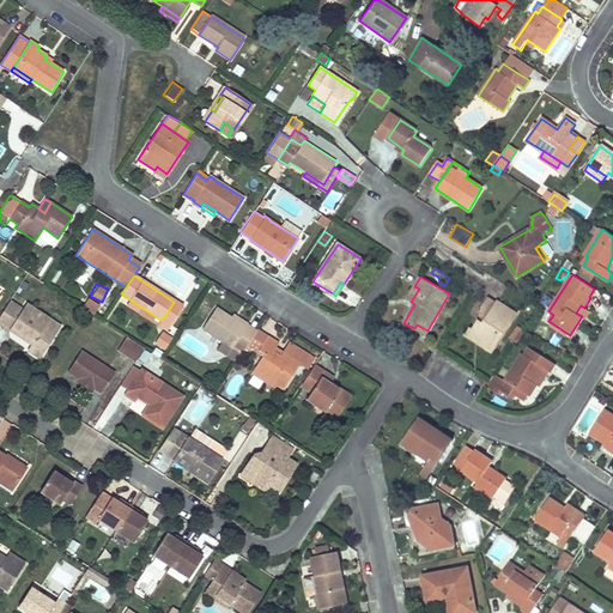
[(419,289),(414,286),(407,299),(411,302),(419,289)]
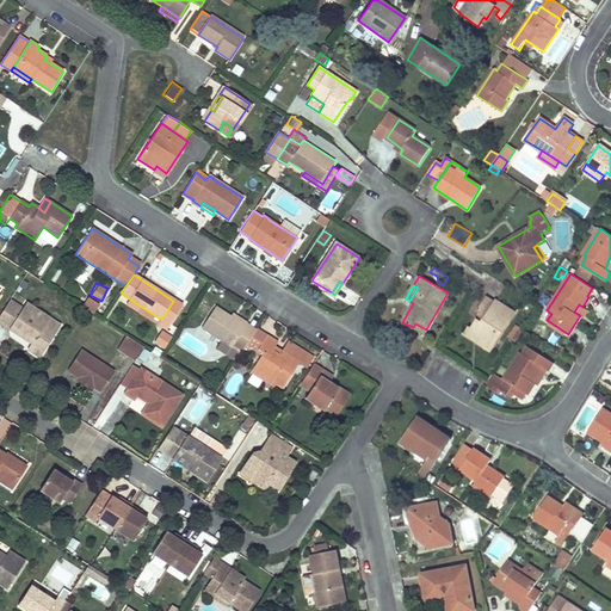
[(495,302),(487,296),(477,309),(486,314),(481,321),(476,318),(470,327),(479,333),(477,335),(476,343),(491,352),(517,313),(497,300),(495,302)]
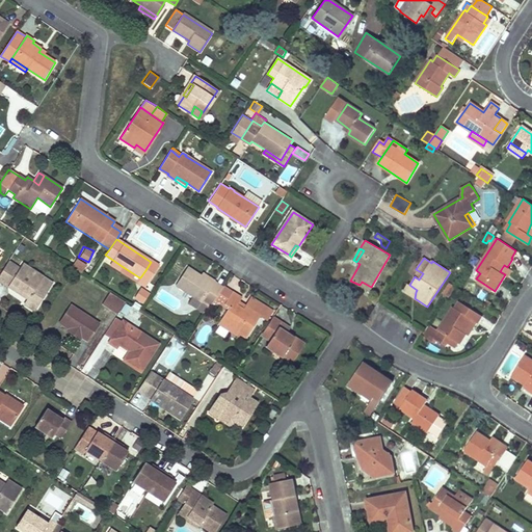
[(72,267),(74,268),(81,273),(86,266),(76,259),(72,267)]
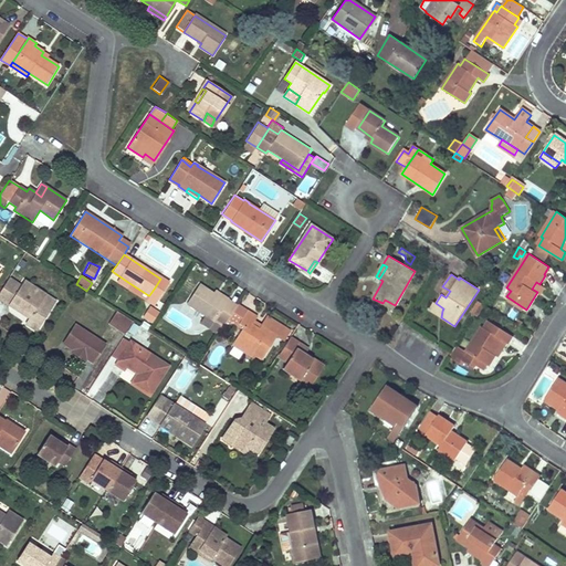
[(10,276),(0,290),(0,296),(10,304),(13,300),(32,312),(30,316),(25,322),(38,328),(56,300),(24,280),(21,284),(10,276)]
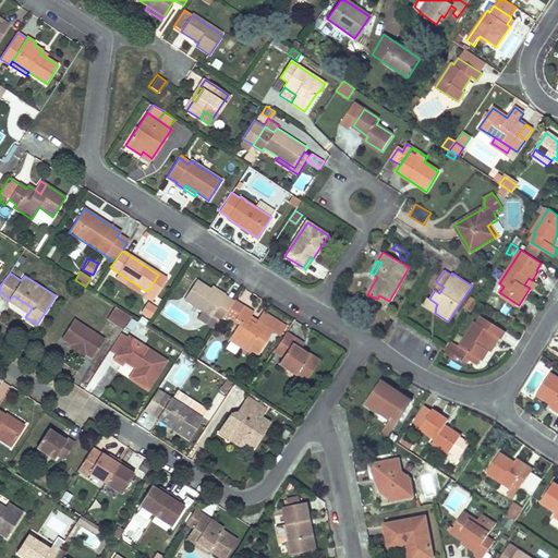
[(152,303),(166,279),(158,275),(153,283),(147,291),(146,291),(143,298),(152,303)]
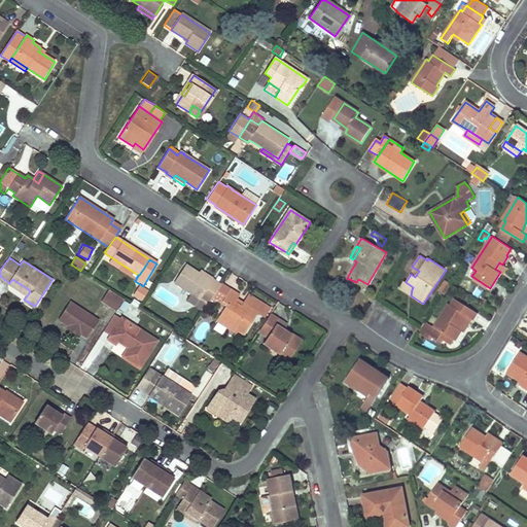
[(500,272),(504,275),(508,268),(502,265),(499,262),(495,269),(500,272)]
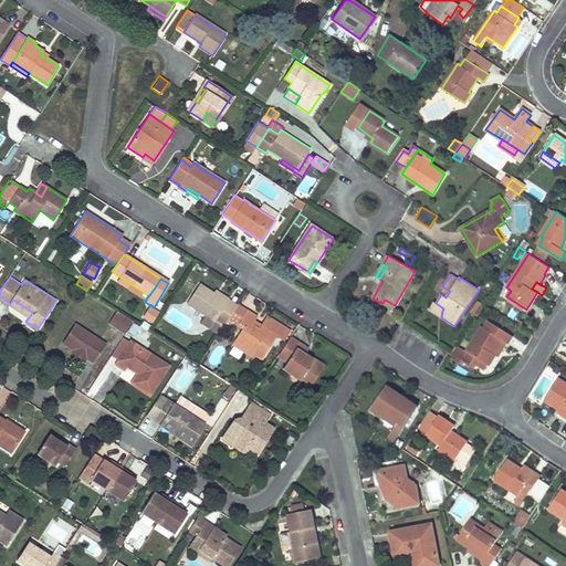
[(145,302),(148,295),(129,283),(125,289),(145,302)]
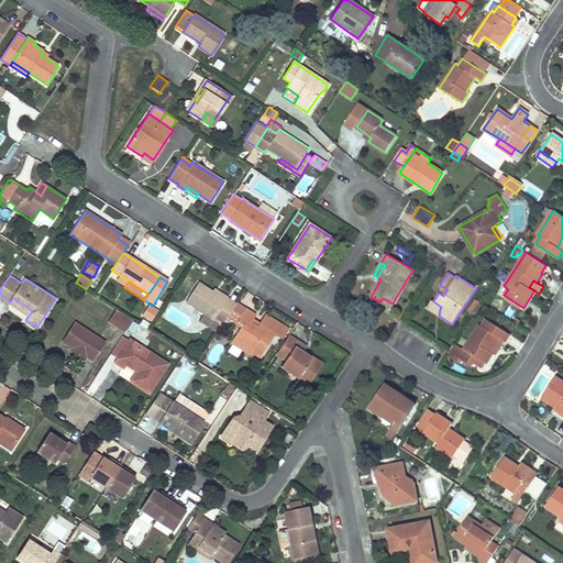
[(224,300),(199,284),(186,302),(205,315),(211,319),(213,318),(222,324),(235,305),(225,298),(224,300)]
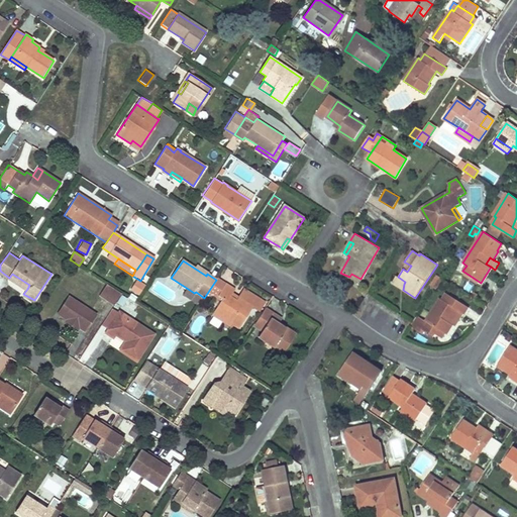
[(29,285),(12,274),(9,278),(27,289),(29,285)]
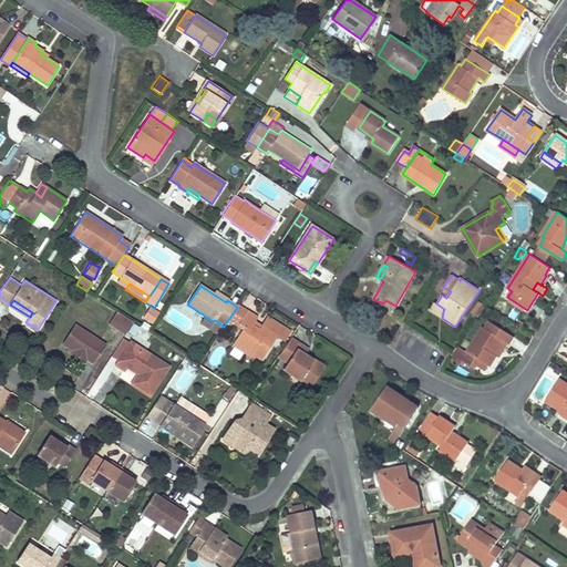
[(393,309),(395,306),(385,300),(383,303),(393,309)]
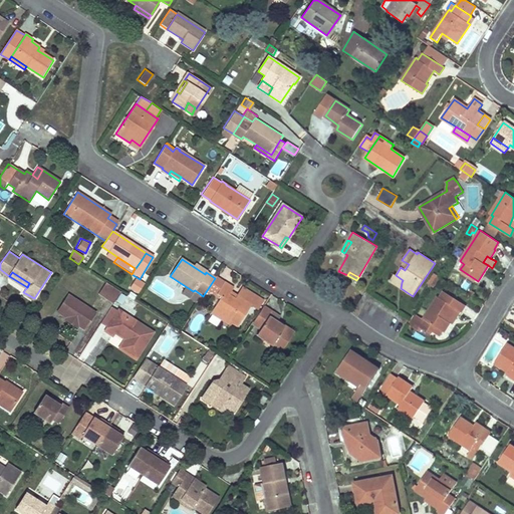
[(0,273),(0,291),(8,279),(0,273)]
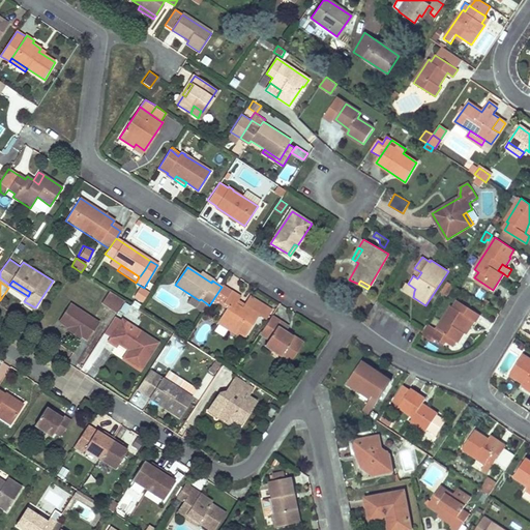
[(413,297),(414,291),(415,289),(408,284),(406,283),(401,290),(413,297)]
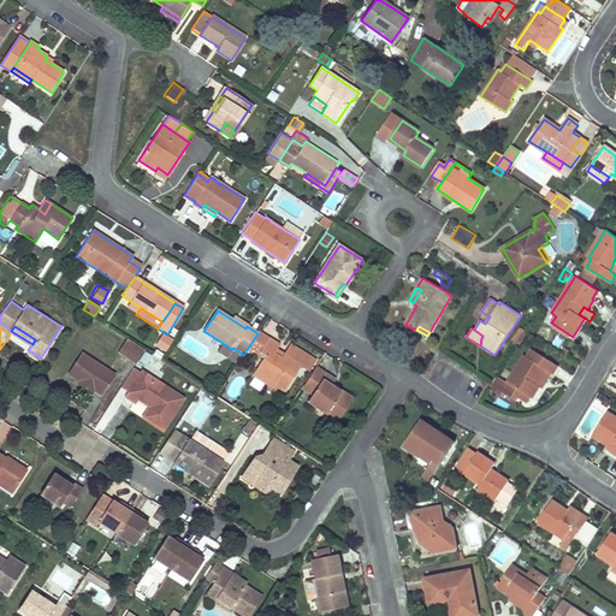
[(166,350),(172,341),(164,336),(158,345),(166,350)]
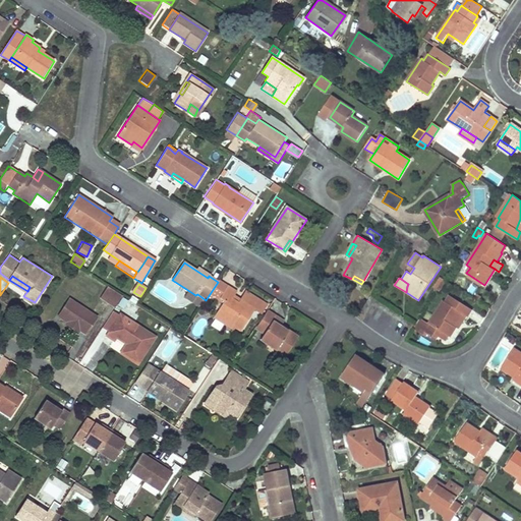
[(124,296),(109,286),(102,297),(117,307),(124,296)]
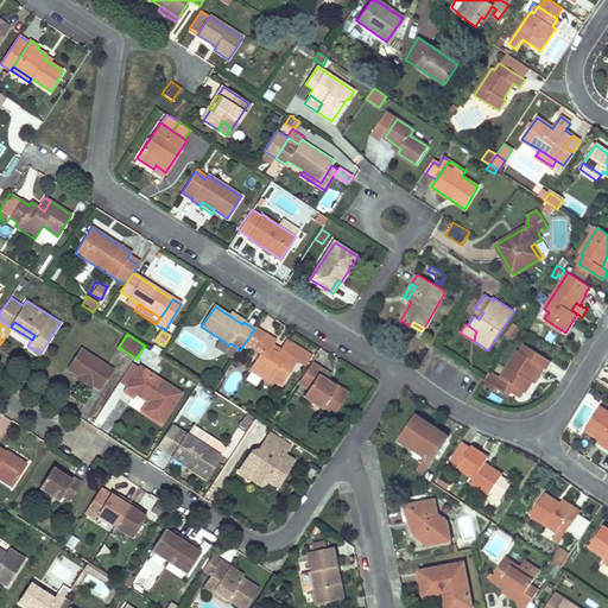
[(276,342),(265,335),(257,349),(261,352),(249,371),(265,380),(266,379),(279,387),(296,361),(297,360),(280,349),(278,352),(272,348),(276,342)]
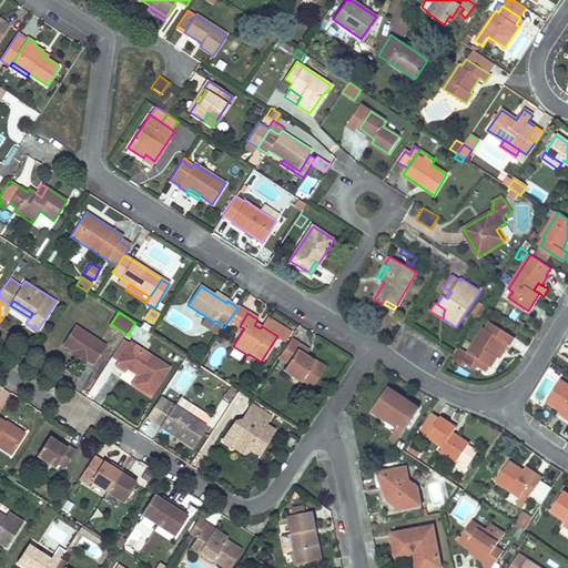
[(224,327),(215,321),(213,322),(206,317),(202,325),(219,335),(224,327)]
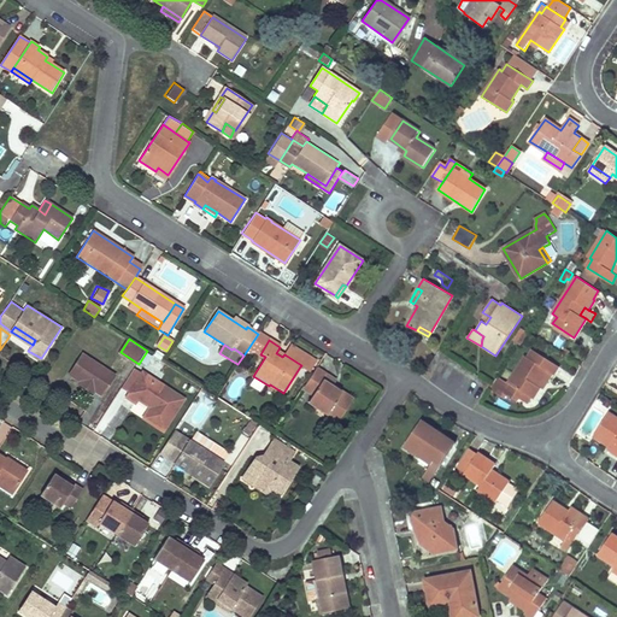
[(301,365),(300,366),(310,372),(315,363),(289,346),(285,354),(301,365)]
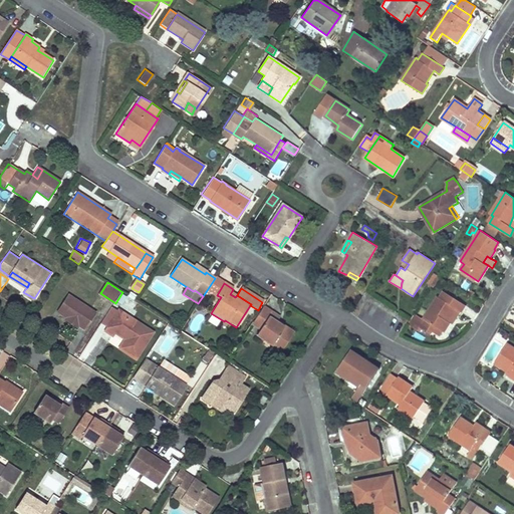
[(466,305),(444,291),(439,299),(437,297),(424,319),(425,320),(420,328),(430,334),(432,331),(439,336),(442,331),(445,332),(450,322),(448,321),(456,309),(461,312),(462,312),(466,305)]
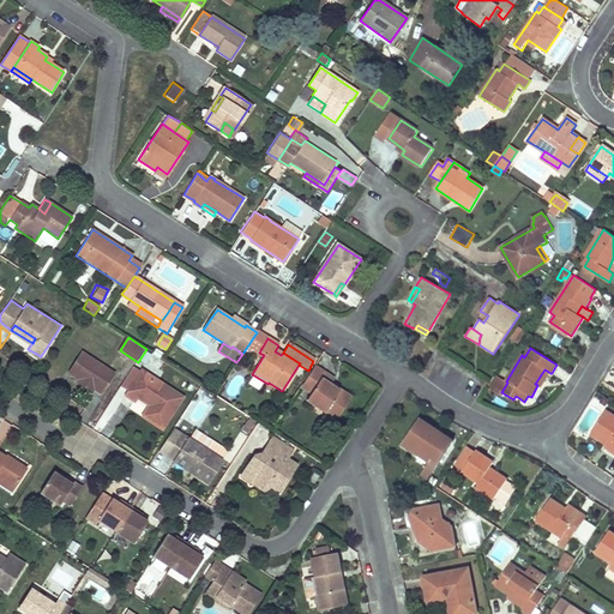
[(152,355),(146,351),(142,359),(148,362),(152,355)]
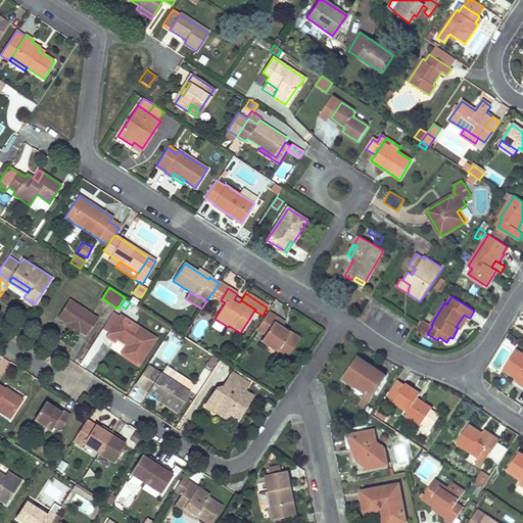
[(99,319),(70,300),(59,317),(68,323),(74,326),(72,329),(78,333),(80,331),(88,336),(99,319)]
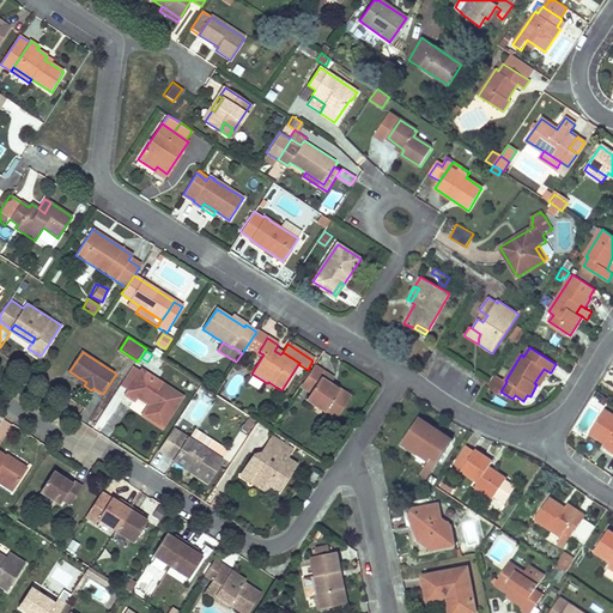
[(135,365),(122,386),(129,390),(143,370),(135,365)]
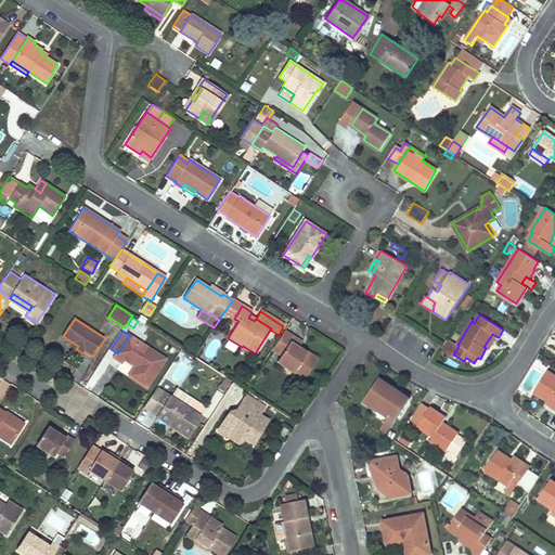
[(302,344),(283,332),(271,350),(281,356),(276,362),(294,373),(296,370),(306,376),(317,360),(299,348),(302,344)]
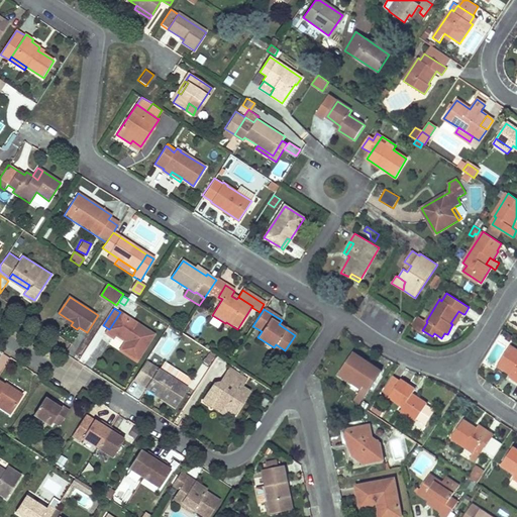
[(109,329),(107,333),(115,338),(117,333),(127,339),(123,346),(140,357),(156,333),(121,311),(120,312),(109,329)]
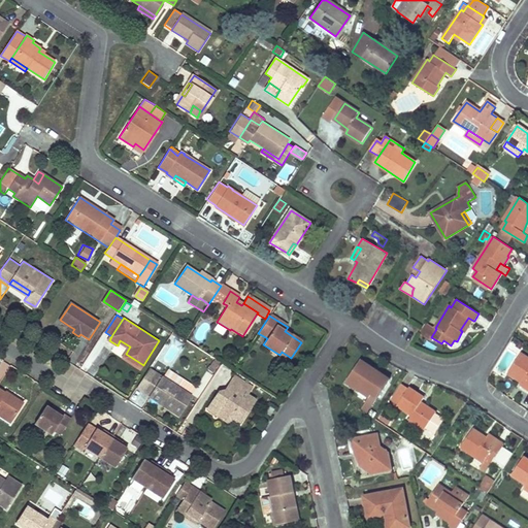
[(462,331),(465,333),(473,321),(468,318),(460,330),(462,331)]
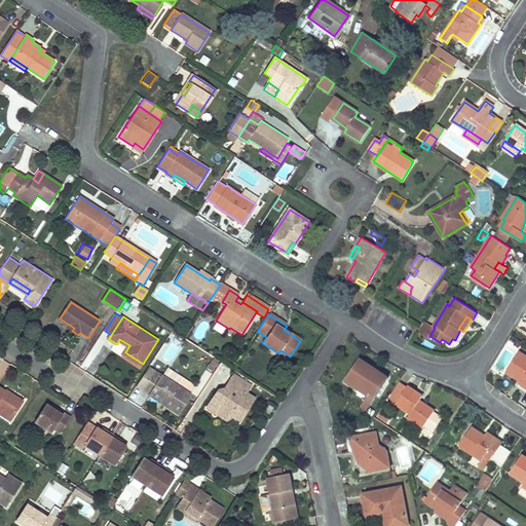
[(418,333),(423,336),(425,333),(429,336),(435,328),(434,327),(425,322),(418,333)]
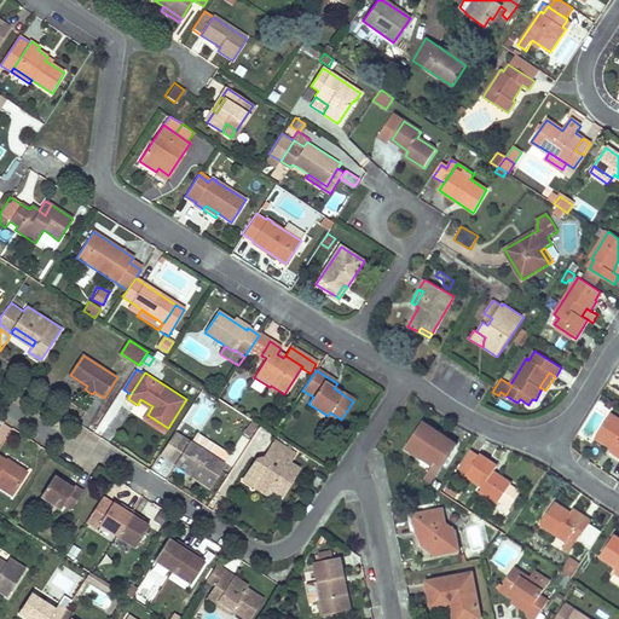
[(339,423),(341,420),(330,412),(328,416),(339,423)]
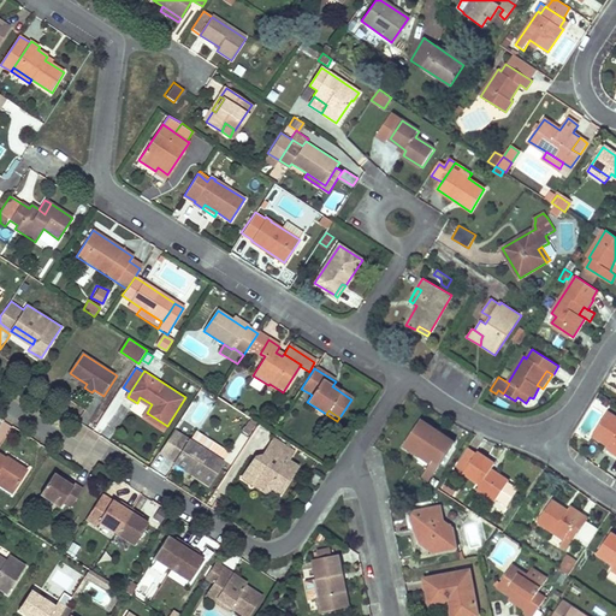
[(167,426),(147,413),(144,416),(165,430),(167,426)]
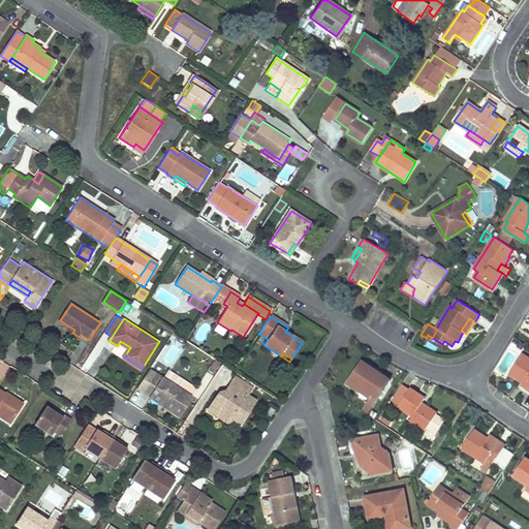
[(528,360),(522,355),(509,374),(523,384),(521,386),(528,392),(528,360)]
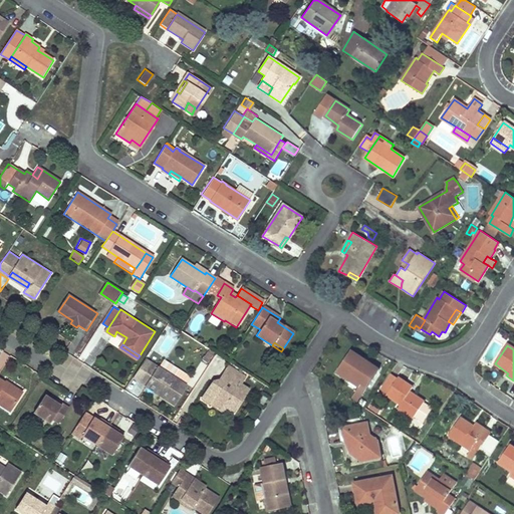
[(216,352),(211,349),(205,360),(209,363),(216,352)]
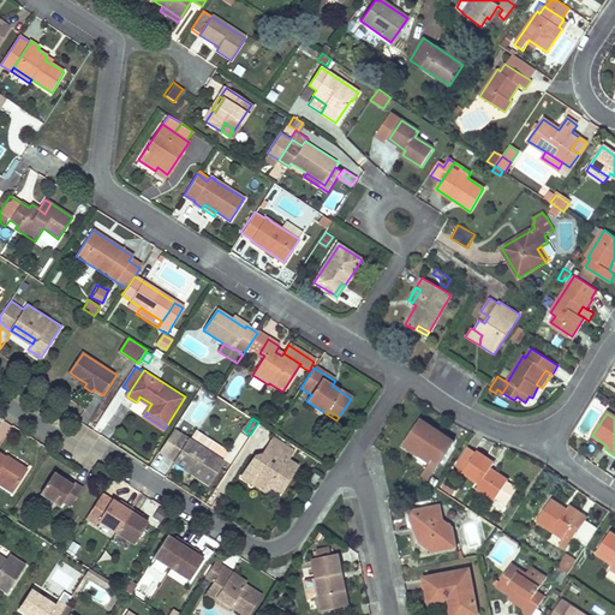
[(433,434),(417,423),(402,445),(430,463),(433,459),(440,464),(453,442),(435,430),(433,434)]
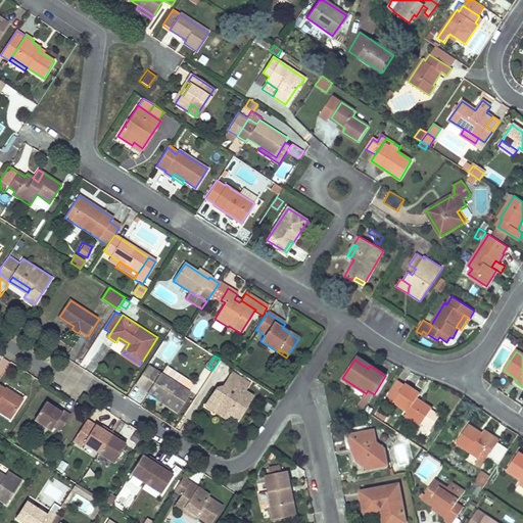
[(192,390),(155,368),(144,386),(151,390),(150,392),(179,411),(192,390)]
